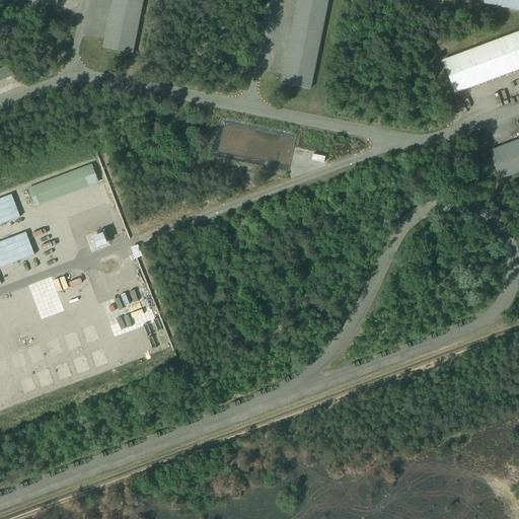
[(113,0),(103,48),(133,54),(143,0),(113,0)]
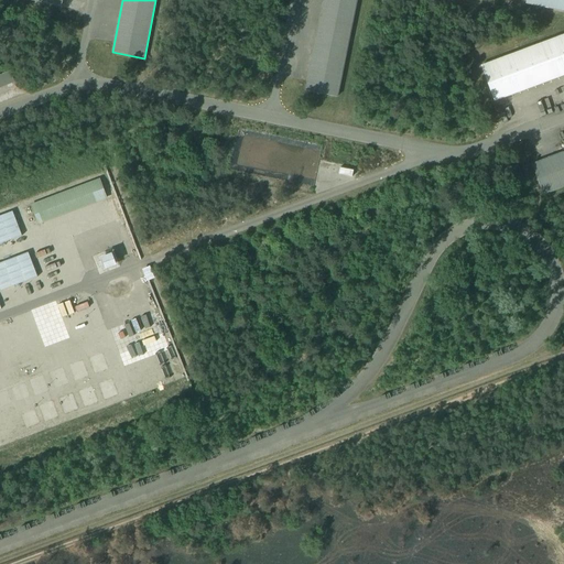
[(324,0),(306,90),(337,97),(356,0),(324,0)]
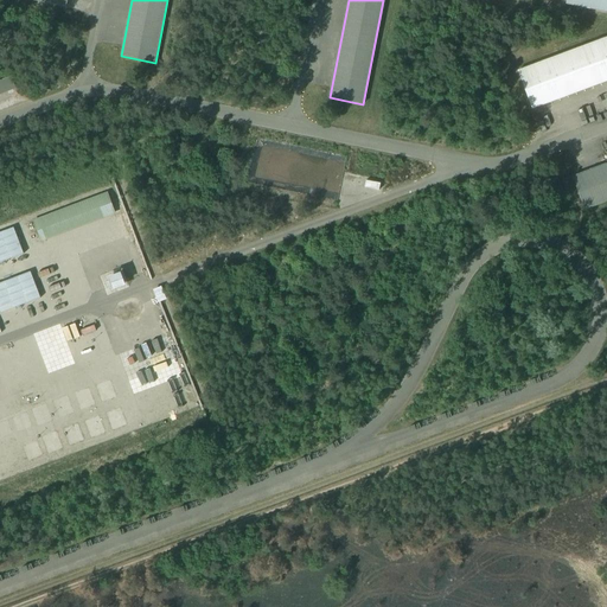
[(606,0),(566,0),(566,4),(606,12),(606,0)]
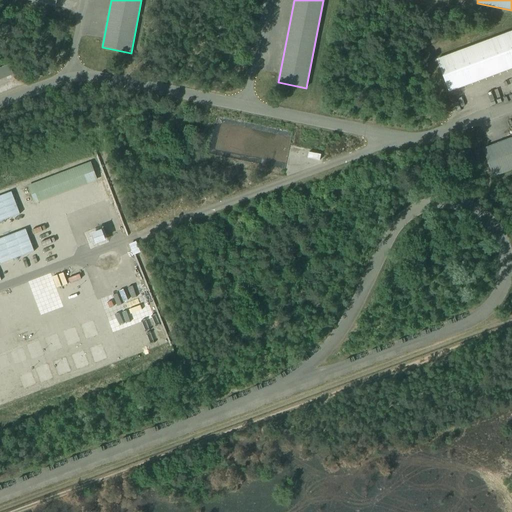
[(511,32),(437,60),(449,91),(511,67),(511,32)]
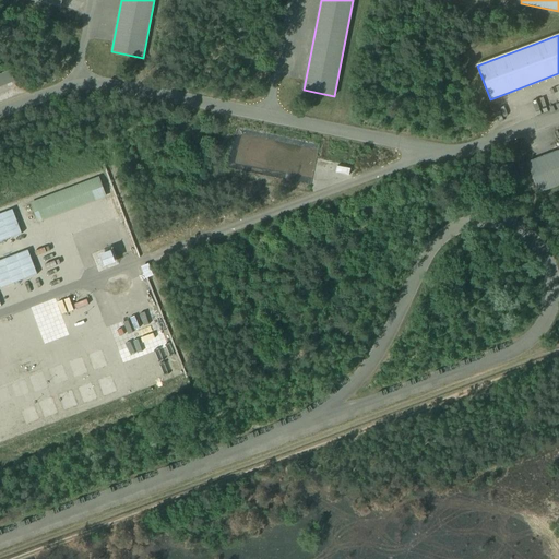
[(11,71),(0,74),(0,86),(14,82),(11,71)]
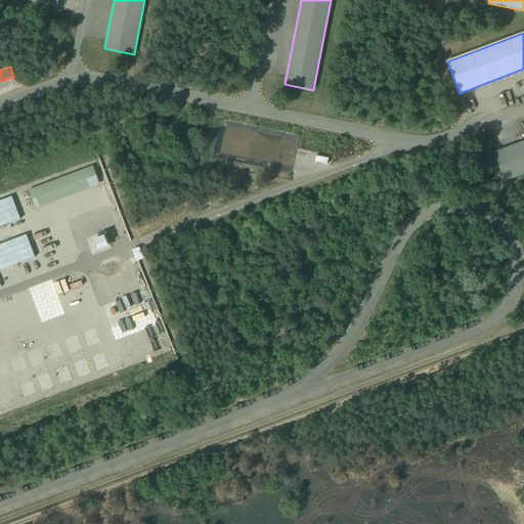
[(523,141),(494,153),(505,181),(523,173),(523,141)]
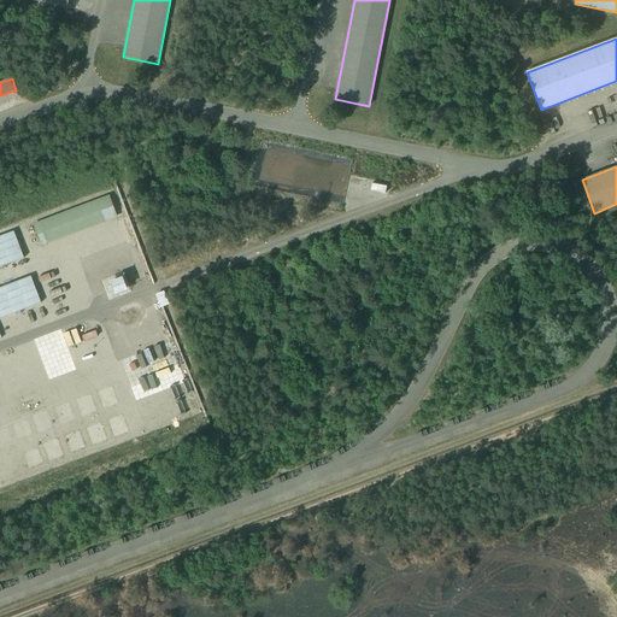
[(372,183),(371,191),(386,194),(387,187),(372,183)]
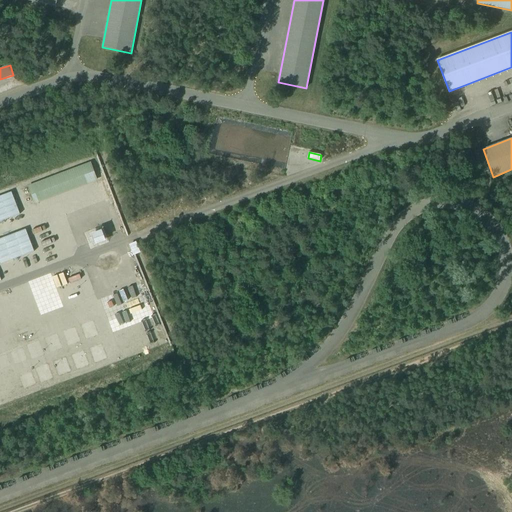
[(97,180),(90,161),(27,185),(34,203),(97,180)]
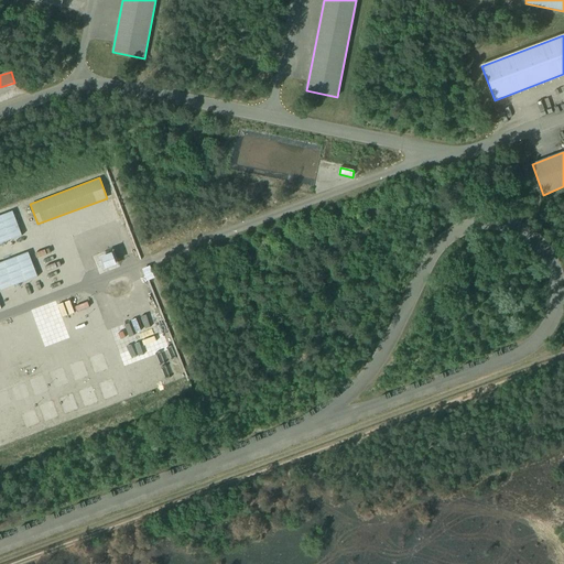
[(98,256),(102,270),(116,264),(110,251),(98,256)]
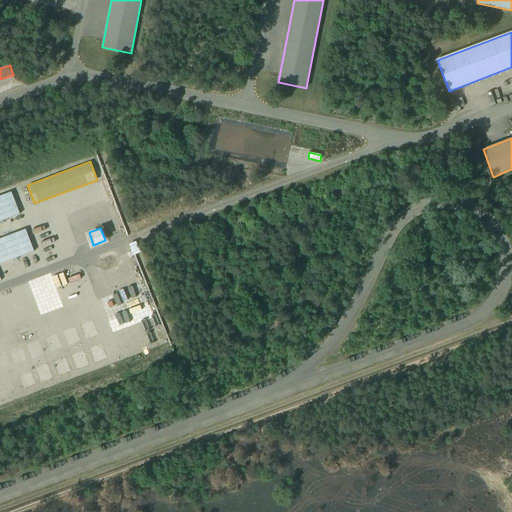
[(140,252),(135,241),(128,244),(133,255),(140,252)]
